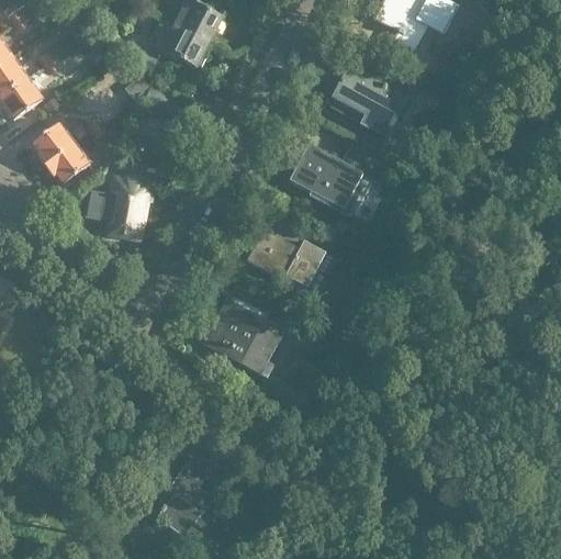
[(176,24),(210,42),(216,31),(220,32),(225,21),(222,20),(224,17),(205,7),(206,4),(197,0),(188,0),(181,13),(170,8),(165,19),(176,24)]
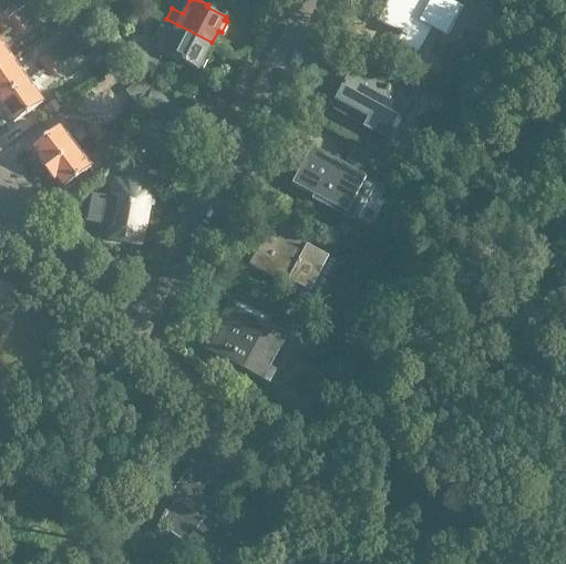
[(389,0),(380,18),(404,31),(403,32),(408,34),(409,33),(414,36),(423,20),(448,32),(462,6),(451,0),(389,0)]
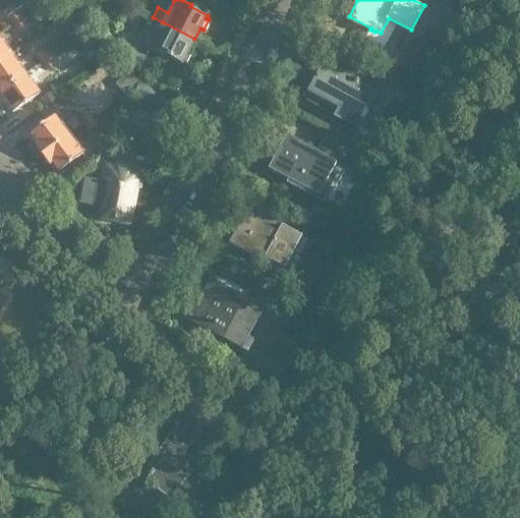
[(9,14),(14,22),(21,17),(27,13),(21,5),(16,9),(9,14)]
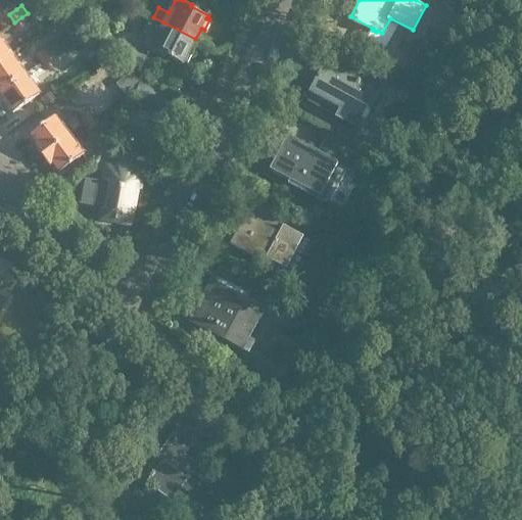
[(190,50),(195,39),(163,22),(153,17),(151,16),(139,40),(150,46),(150,48),(165,56),(167,54),(183,62),(185,60),(187,61),(193,51),(190,50)]
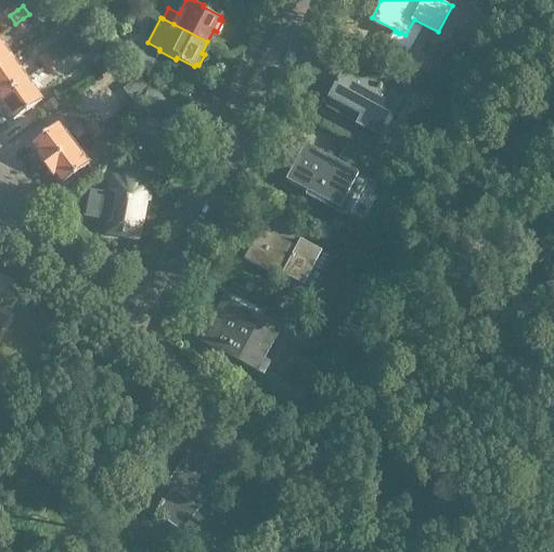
[(28,26),(23,18),(15,24),(21,31),(28,26)]
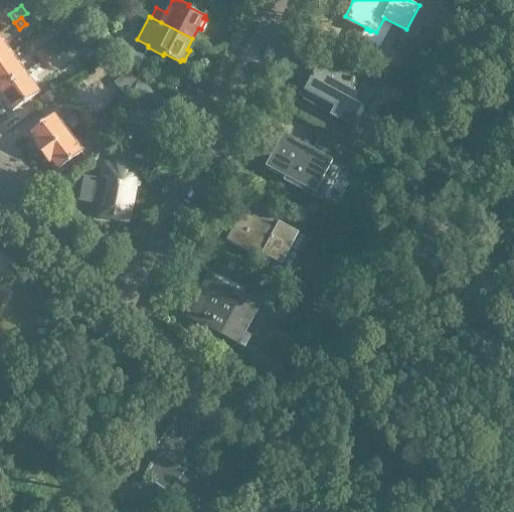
[(0,59),(12,52),(0,35),(0,59)]
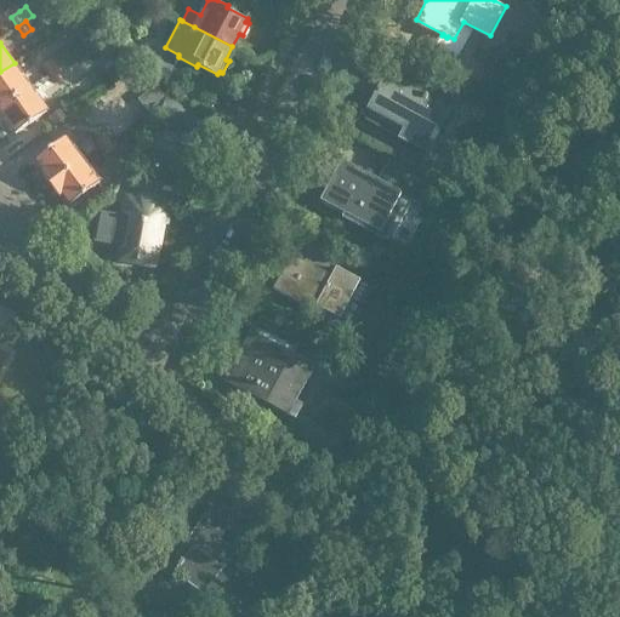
[(50,73),(58,67),(64,62),(58,53),(44,64),(50,73)]
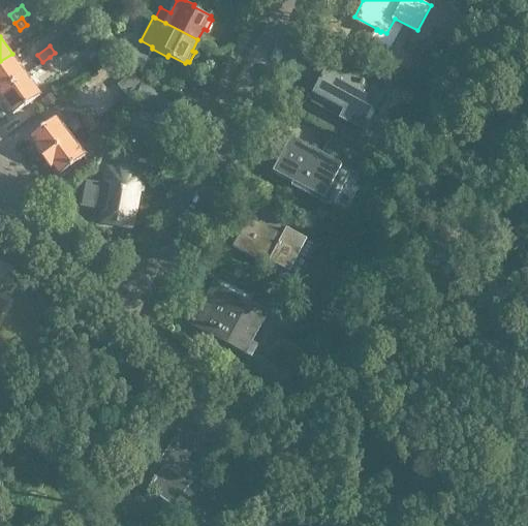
[(0,91),(26,73),(12,54),(0,61),(0,91)]
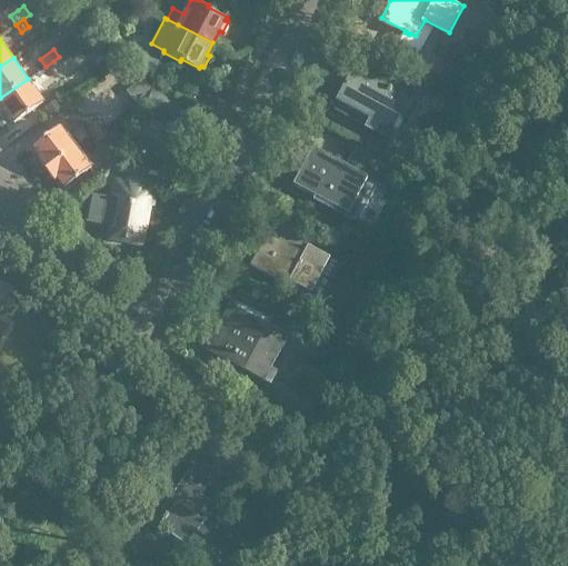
[(53,61),(46,67),(51,75),(59,69),(53,61)]
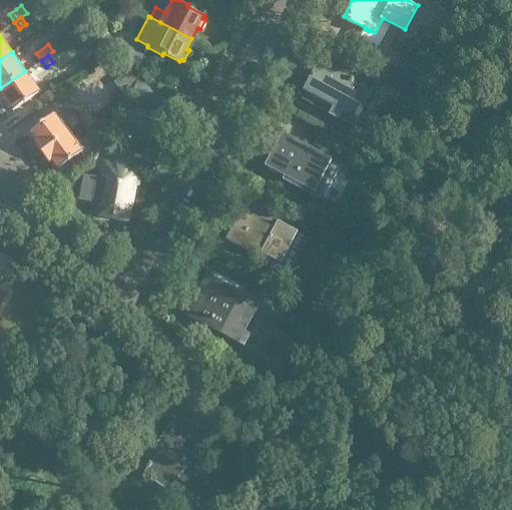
[(374,88),(321,60),(307,85),(309,86),(303,98),(331,113),(332,112),(355,124),(374,88)]
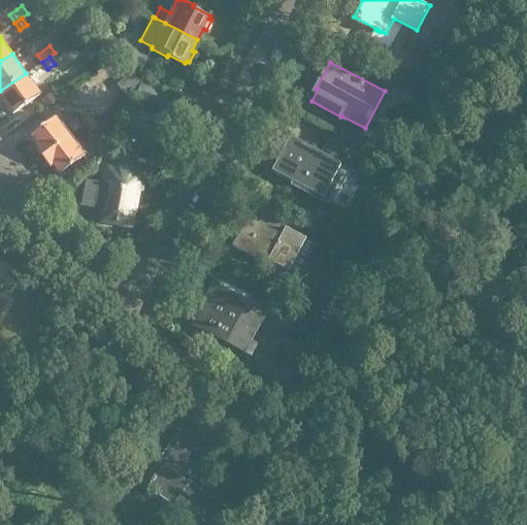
[(132,70),(131,71),(118,81),(127,93),(141,80),(132,70)]
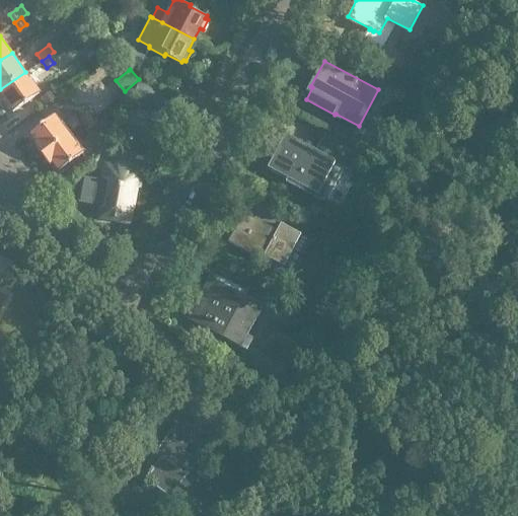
[(40,91),(25,72),(0,89),(0,90),(5,98),(5,101),(9,106),(12,107),(13,109),(24,102),(25,102),(28,100),(28,99),(40,91)]
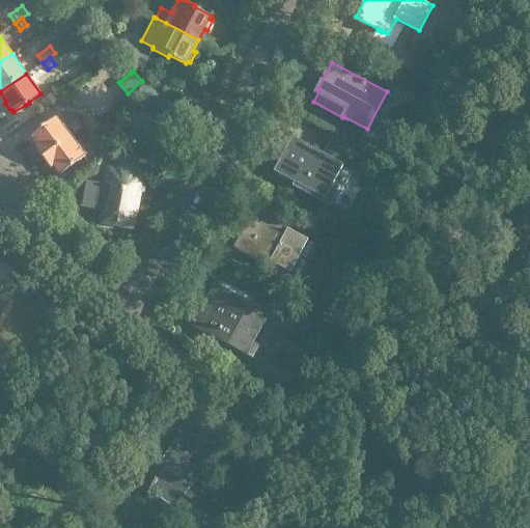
[(171,93),(144,79),(136,93),(163,108),(171,93)]
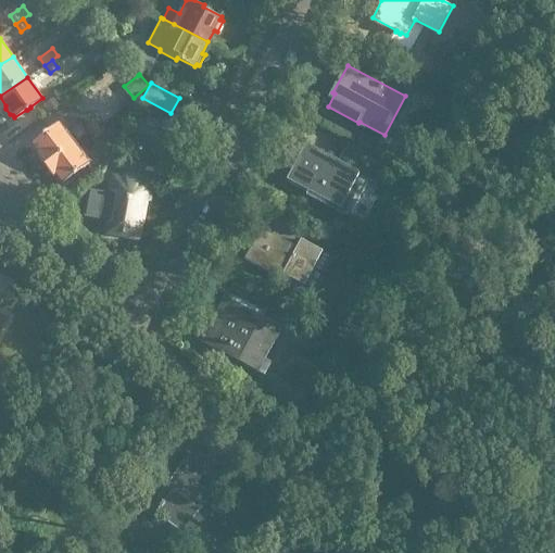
[(60,103),(54,96),(45,102),(49,110),(60,103)]
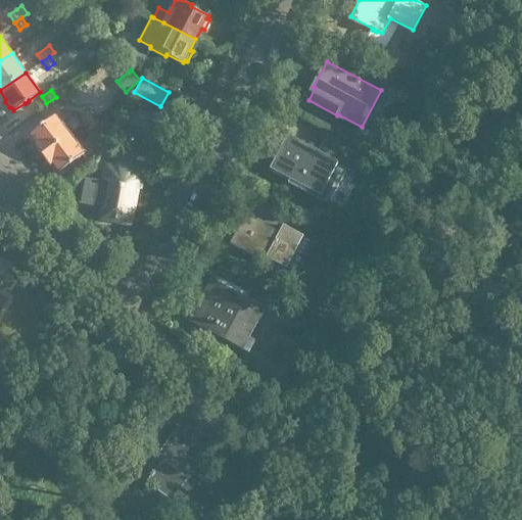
[(80,115),(85,124),(93,119),(88,110),(80,115)]
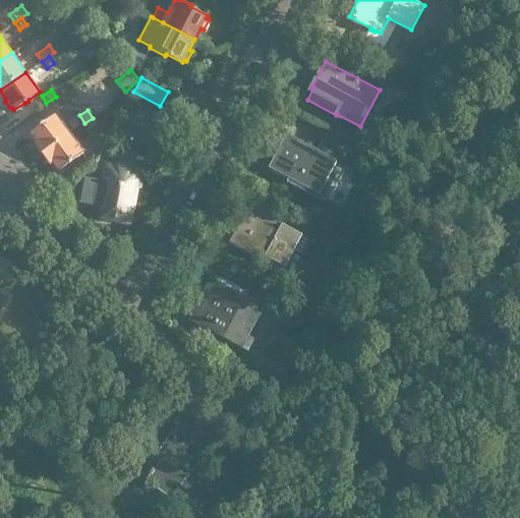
[(43,151),(44,152),(70,132),(55,114),(44,122),(41,124),(41,125),(30,133),(37,142),(36,145),(40,150),(43,151)]
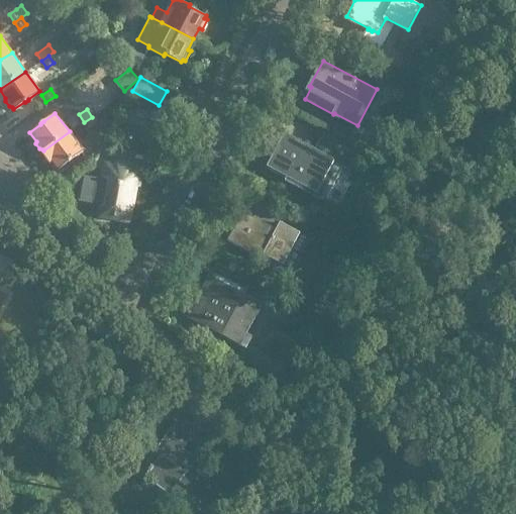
[(96,124),(92,117),(84,122),(89,129),(96,124)]
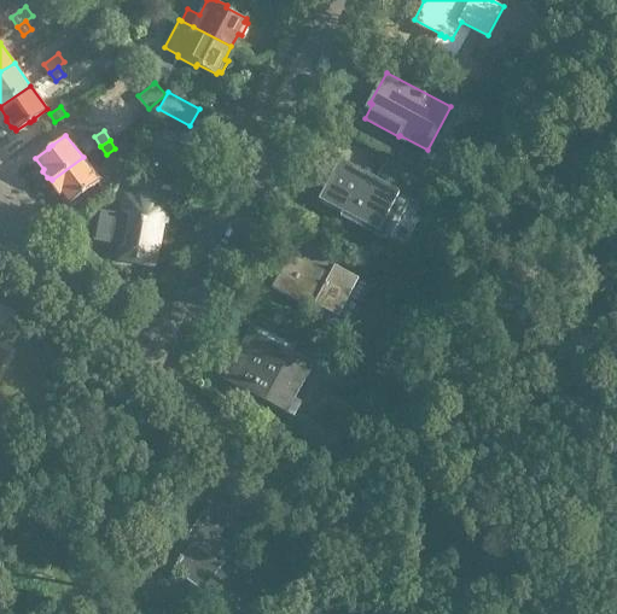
[(83,157),(52,180),(54,182),(53,186),(58,192),(62,192),(70,203),(83,193),(87,189),(100,180),(83,157)]
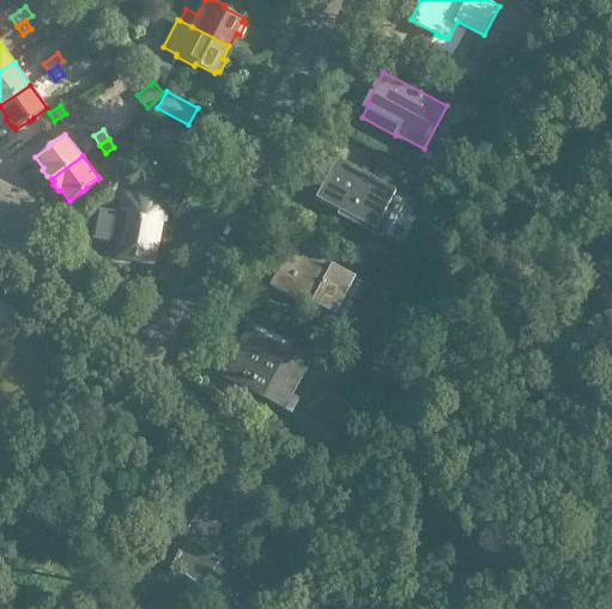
[(386,182),(338,157),(317,196),(376,227),(397,189),(423,203),(435,181),(397,160),(386,182)]
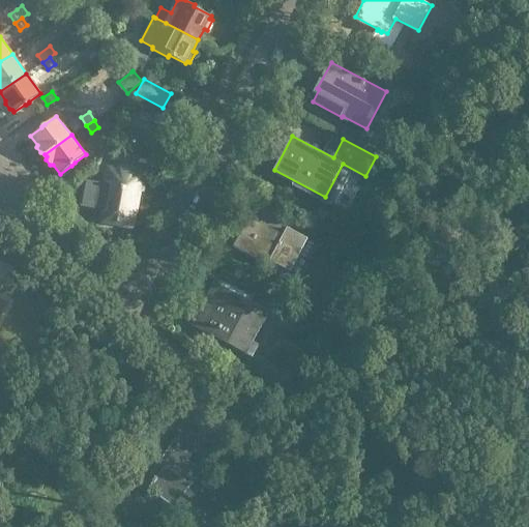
[(118,168),(109,167),(106,185),(105,184),(100,186),(97,203),(100,206),(107,207),(106,216),(114,217),(113,221),(122,223),(123,220),(131,221),(138,188),(143,189),(146,173),(136,171),(135,167),(121,165),(118,168)]
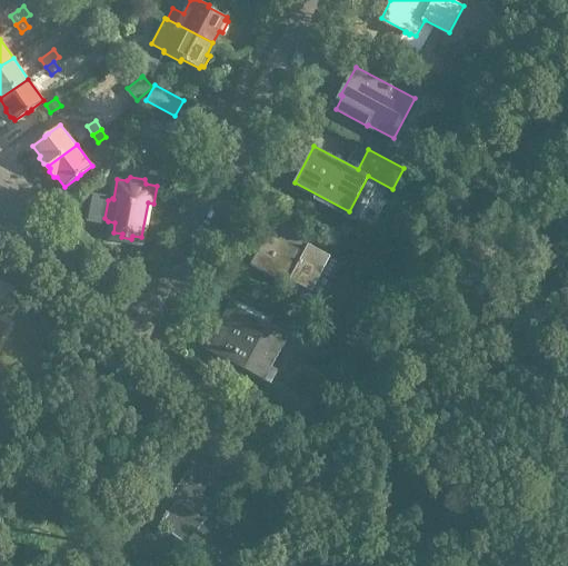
[(289,244),(268,232),(251,264),(291,285),(294,280),(312,290),(330,256),(309,244),(301,257),(286,248),(289,244)]
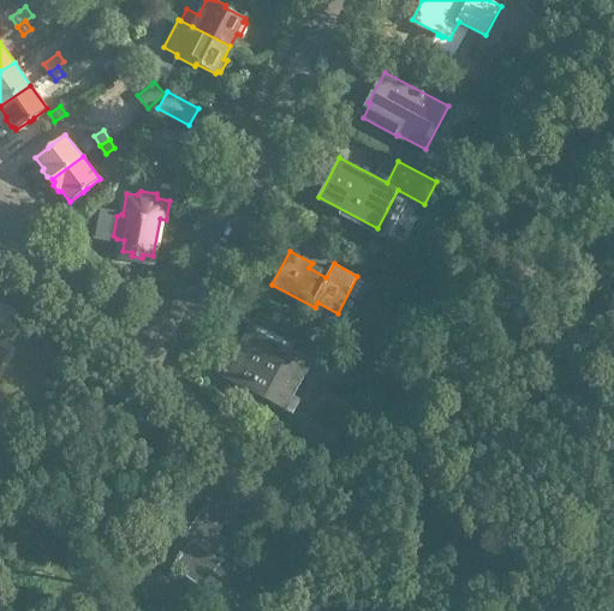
[(261,403),(262,403),(264,397),(287,409),(313,360),(286,347),(286,345),(284,343),(282,345),(249,328),(226,370),(238,376),(234,382),(250,390),(248,396),(254,400),(254,401),(255,401),(255,402),(258,405),(260,405),(261,405),(261,403)]
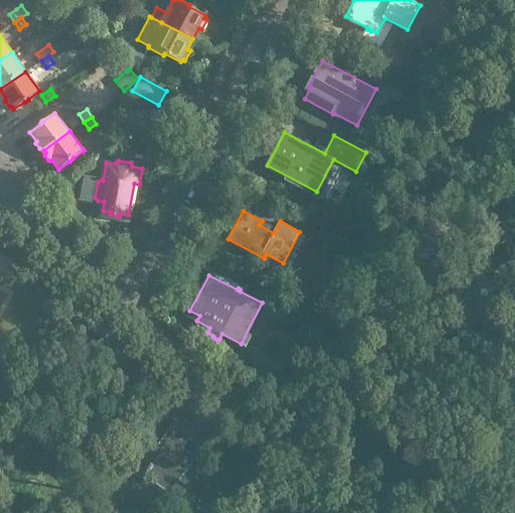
[(192,432),(175,420),(146,460),(151,464),(148,467),(149,468),(145,474),(170,493),(177,483),(200,500),(196,505),(206,512),(212,512),(236,481),(216,466),(214,469),(182,446),(192,432)]
